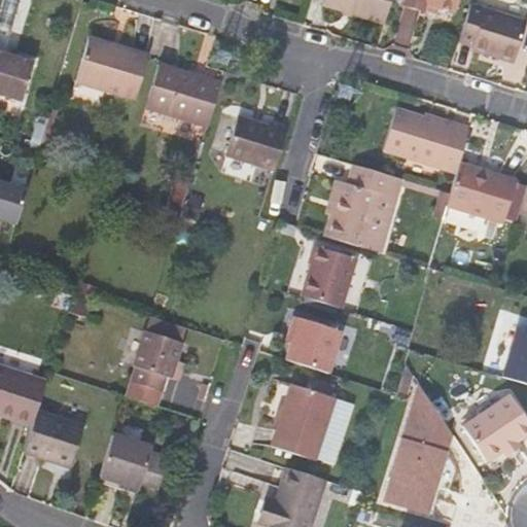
[(385,24),(392,0),(325,0),(324,5),(385,24)]
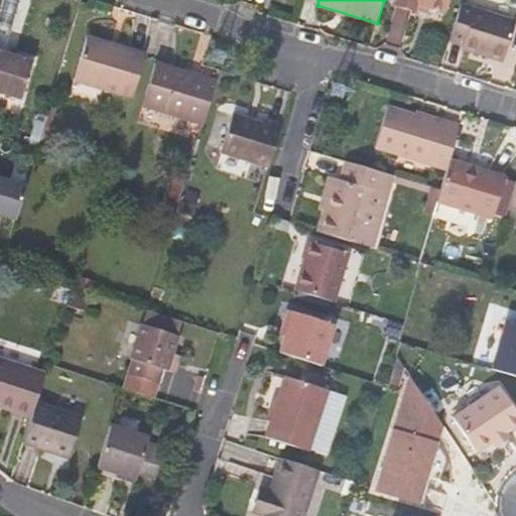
[(397,0),(396,5),(417,11),(419,4),(445,12),(448,0),(397,0)]
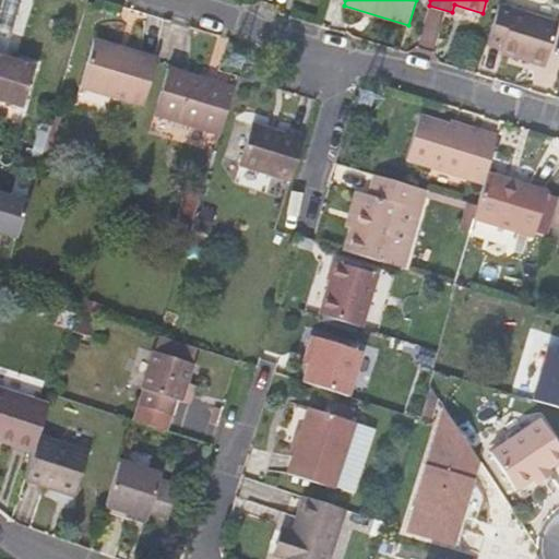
[(558,23),(499,7),(488,45),(502,50),(502,54),(548,68),(558,31),(558,23)]
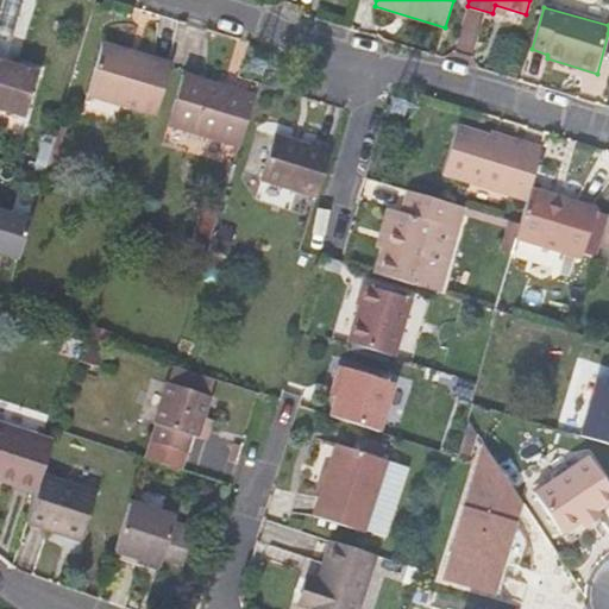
[(0,62),(6,64),(17,33),(0,27),(0,62)]
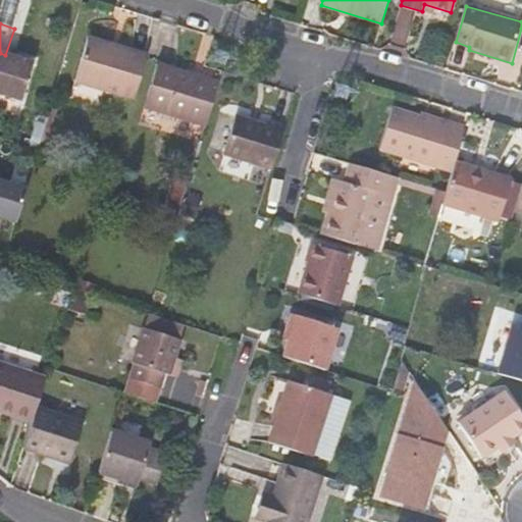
[(90,41),(88,44),(115,52),(116,49),(90,41)]
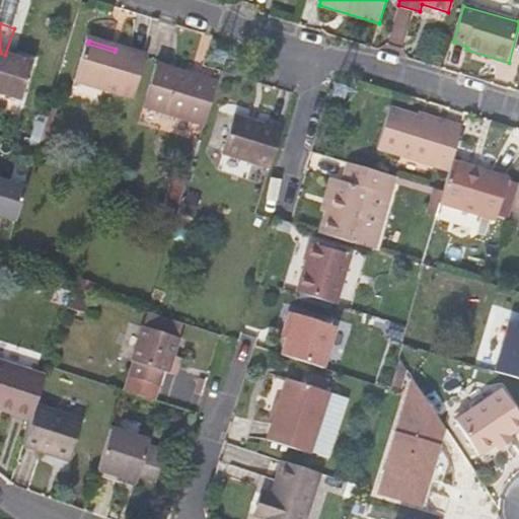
[(146,57),(116,49),(115,52),(87,44),(75,84),(133,100),(146,57)]
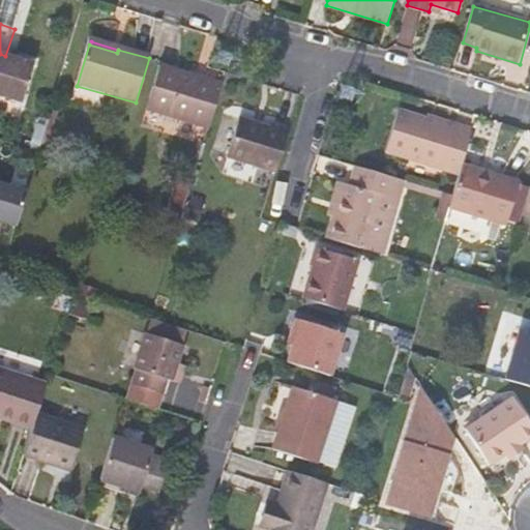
[(0,96),(21,104),(33,64),(5,56),(0,54),(0,96)]
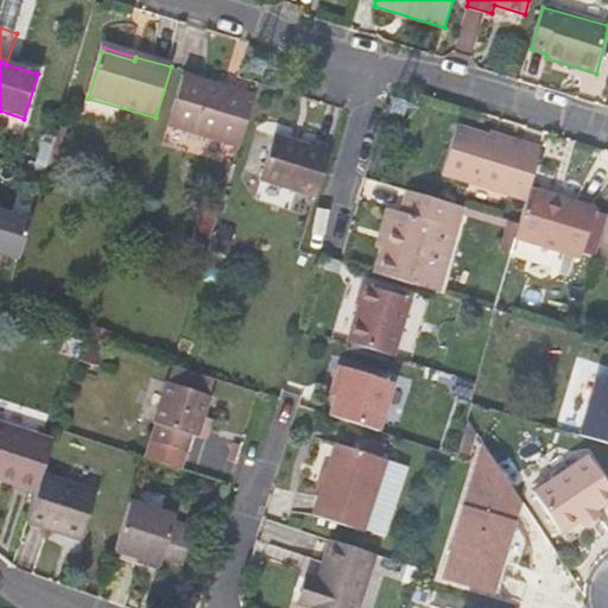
[(240,146),(255,96),(185,76),(170,126),(240,146)]
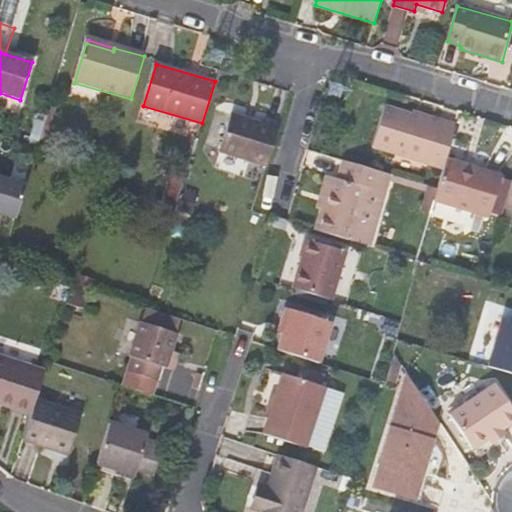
[(384,108),(373,150),(393,156),(424,165),(437,118),(412,112),(411,116),(384,108)]
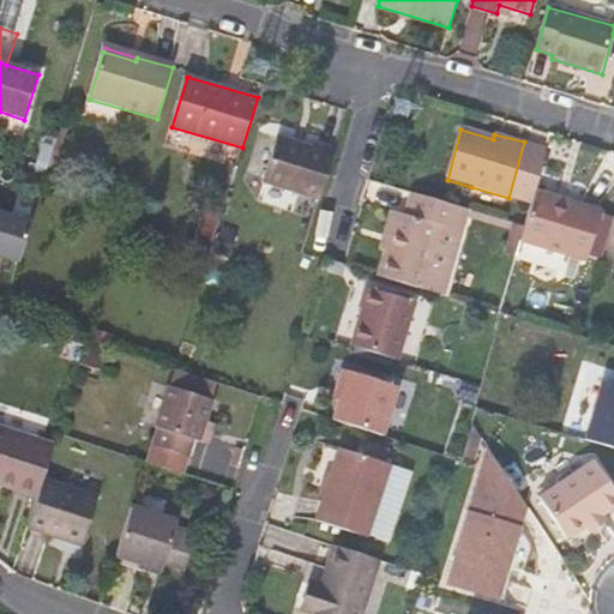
[(320,199),(336,152),(315,145),(314,151),(276,139),(264,182),(320,199)]
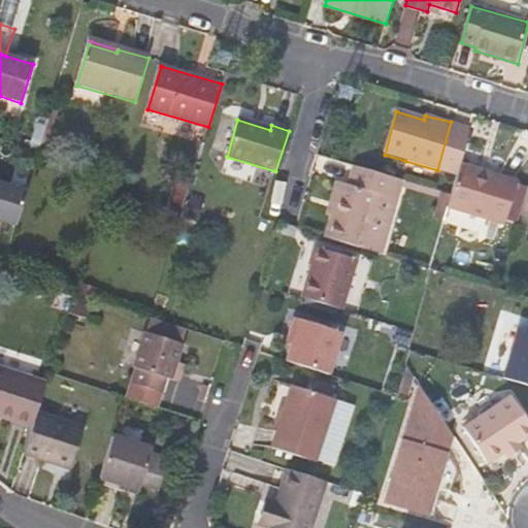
[(437,170),(405,161),(402,171),(435,180),(437,170)]
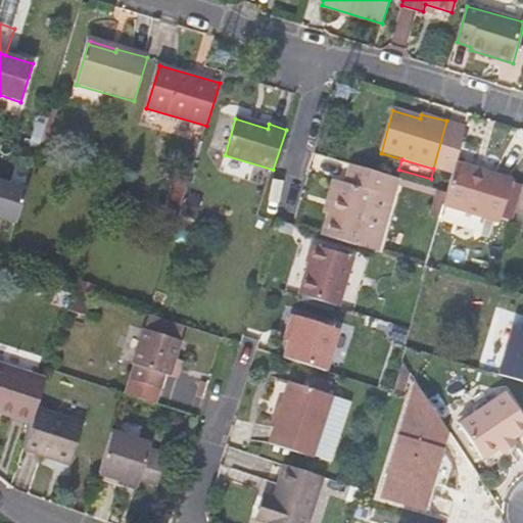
[(322,236),(360,247),(374,251),(396,180),(389,177),(352,165),(347,184),(339,182),(329,212),(322,236)]
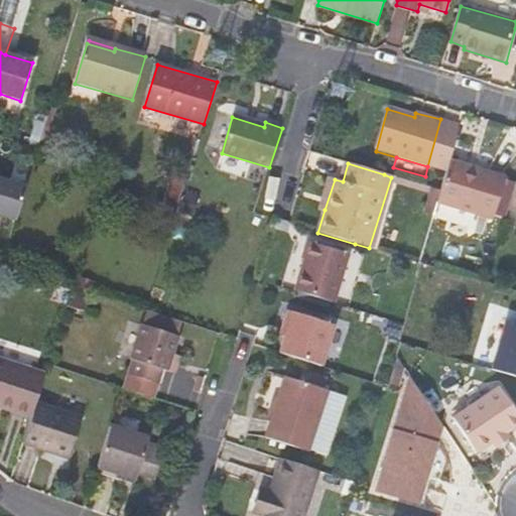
[(508,209),(515,183),(487,175),(486,179),(459,171),(447,209),(503,225),(508,209)]
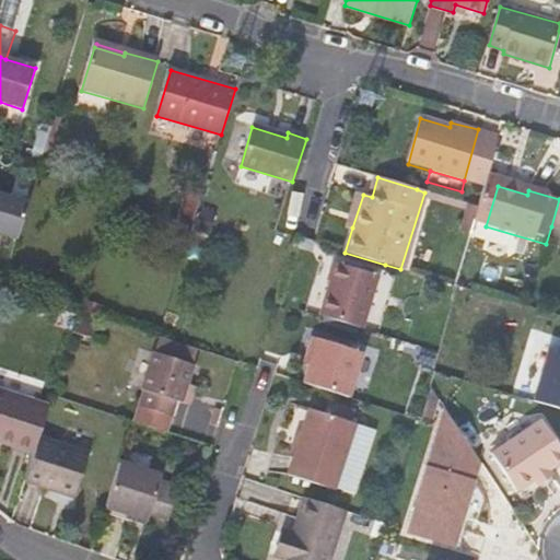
[(30,202),(0,193),(0,233),(19,240),(30,202)]
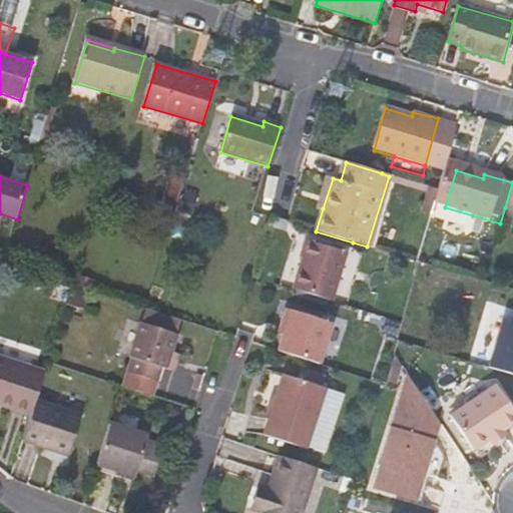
[(319,207),(323,208),(333,178),(329,176),(319,207)]
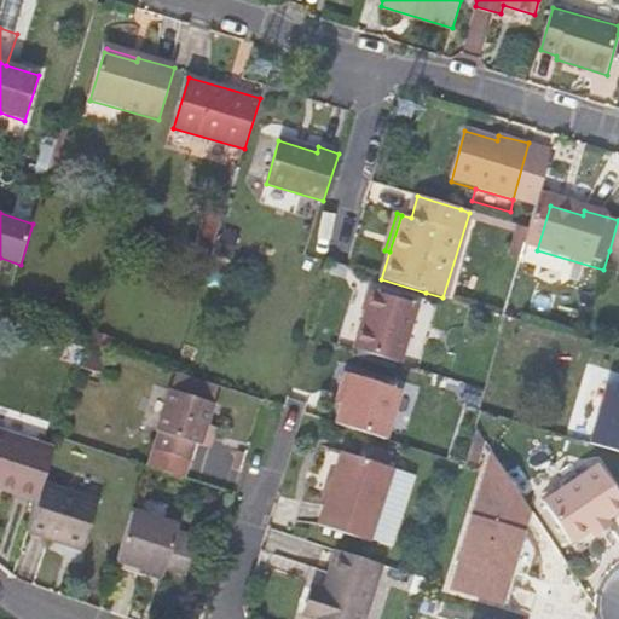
[(220,219),(207,214),(203,225),(217,229),(220,219)]
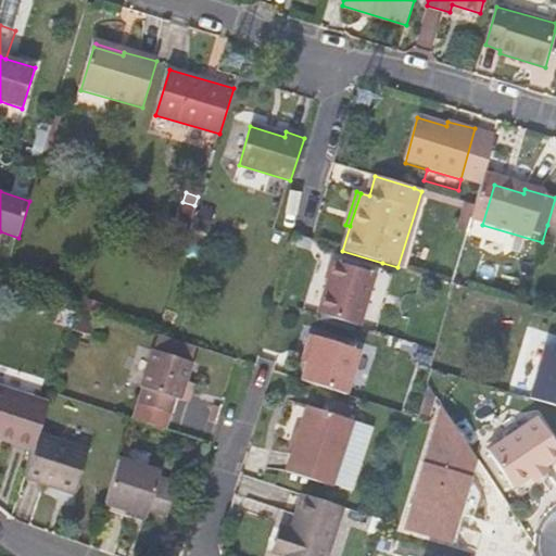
[(467,204),(463,204),(455,229),(467,234),(475,207),(467,204)]
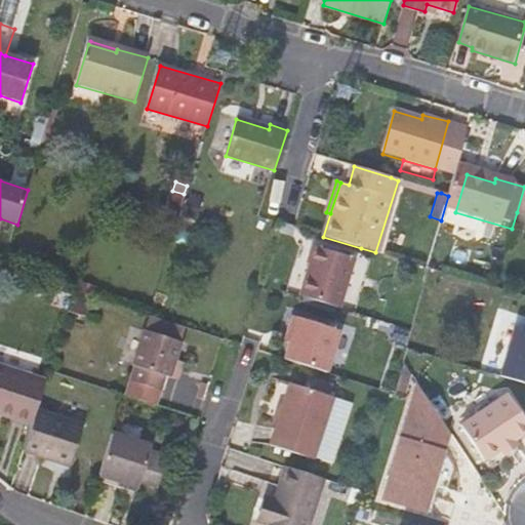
[(312,266),(300,296),(340,309),(355,259),(313,247),(308,265),(312,266)]
